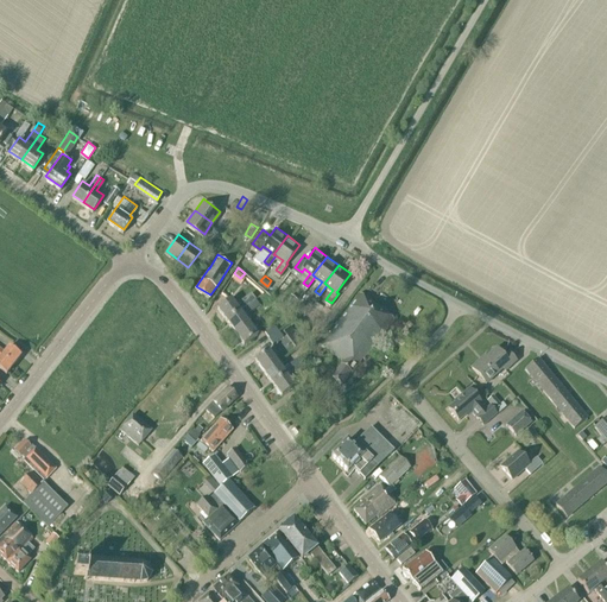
[(343,357),(332,374),(342,381),(364,355),(365,356),(396,316),(361,290),(322,341),(343,357)]
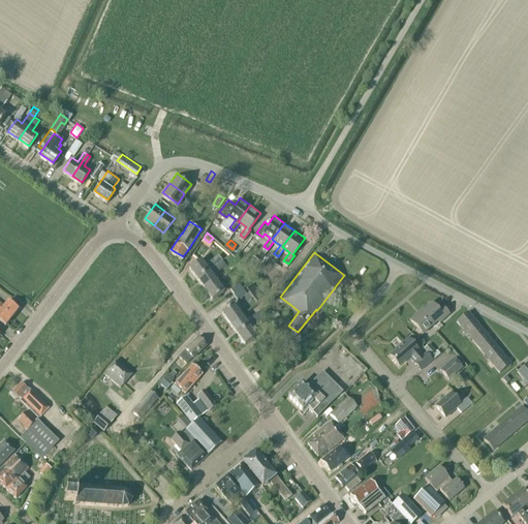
[(189,266),(197,276),(223,257),(219,253),(206,263),(202,257),(189,266)]
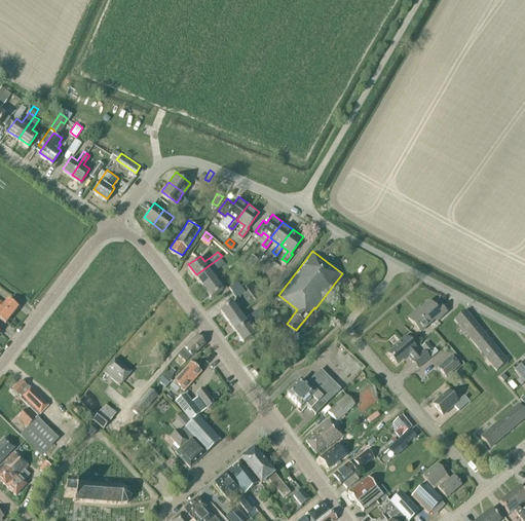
[(252,253),(247,258),(252,262),(257,257),(252,253)]
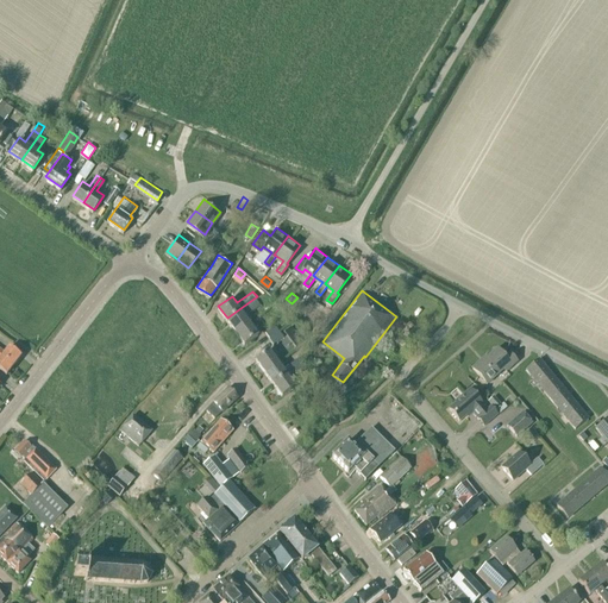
[(261,302),(257,296),(227,318),(237,331),(250,320),(245,314),(261,302)]
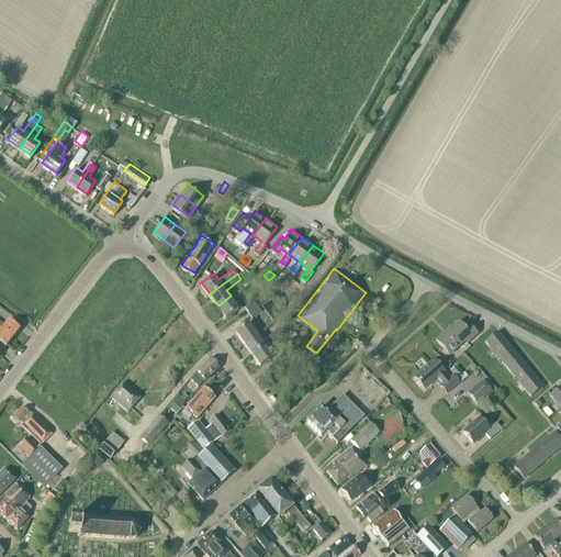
[(234,302),(231,296),(219,305),(226,315),(243,303),(238,299),(234,302)]
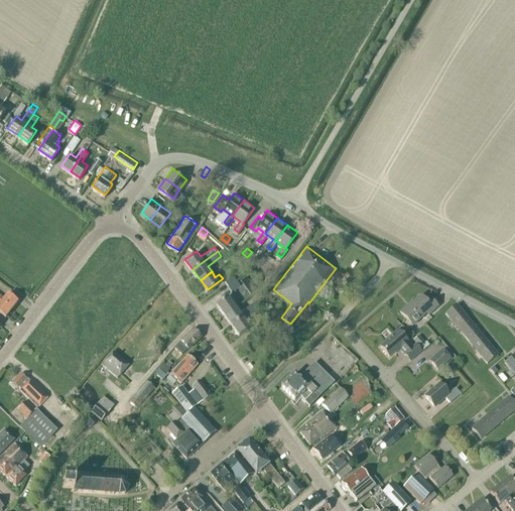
[(225,280),(229,284),(238,278),(234,273),(225,280)]
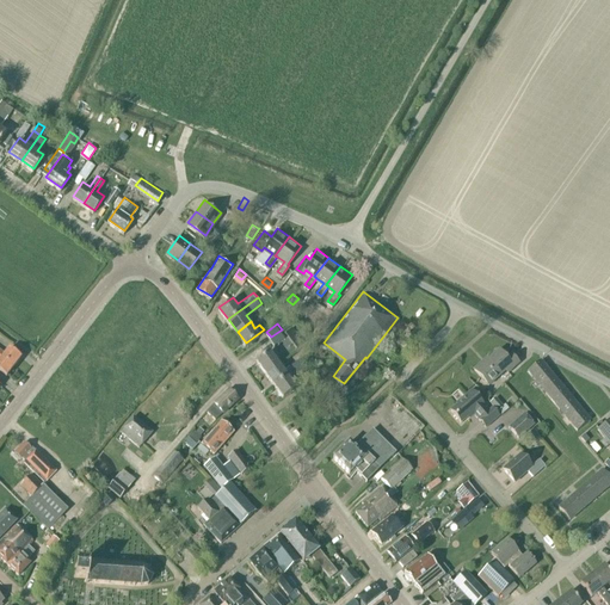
[(282,329),(271,337),(275,343),(285,334),(282,329)]
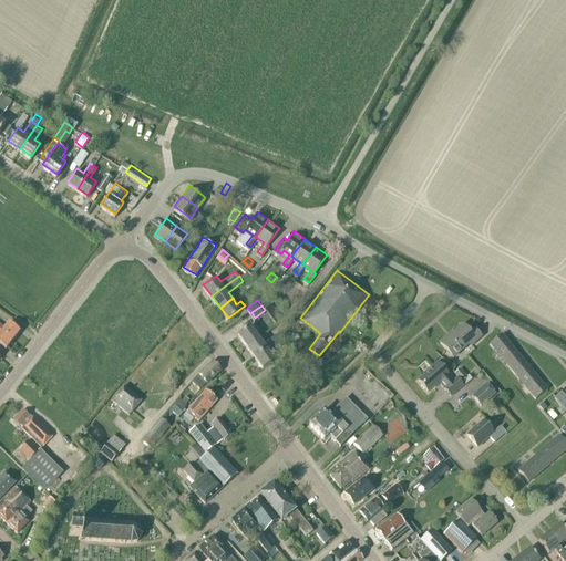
[(0,320),(0,325),(13,336),(20,328),(9,319),(4,324),(0,320)]
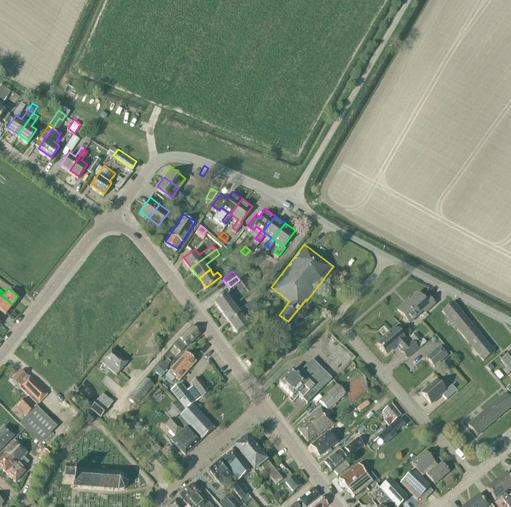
[(230,289),(215,300),(223,311),(234,302),(230,297),(234,294),(230,289)]
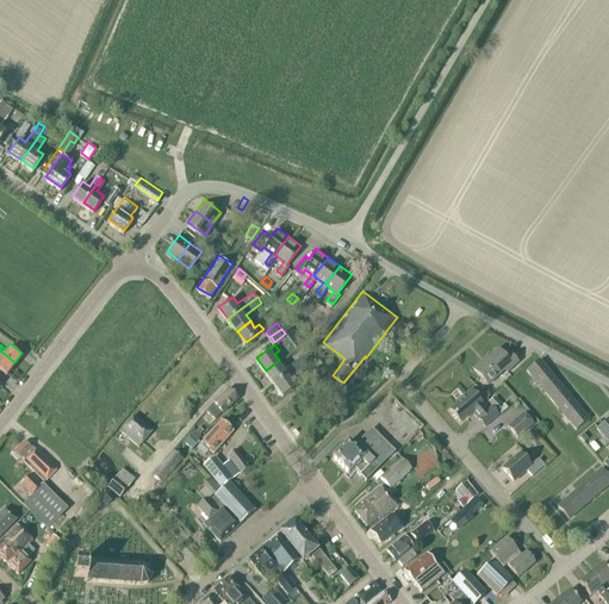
[(486,354),(474,365),(488,381),(505,366),(508,368),(519,359),(511,350),(507,354),(498,346),(488,355),(486,354)]
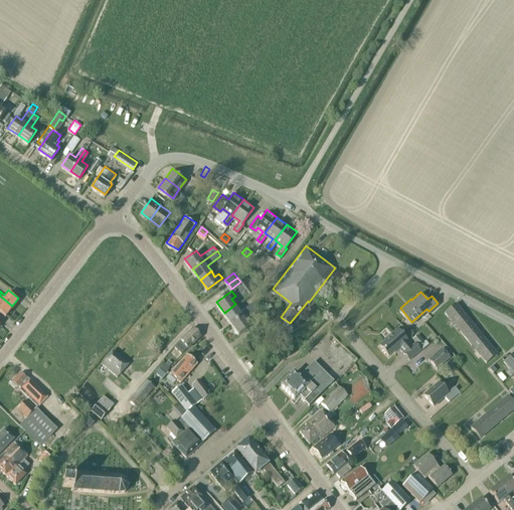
[(0,309),(6,314),(12,306),(0,296),(0,309)]
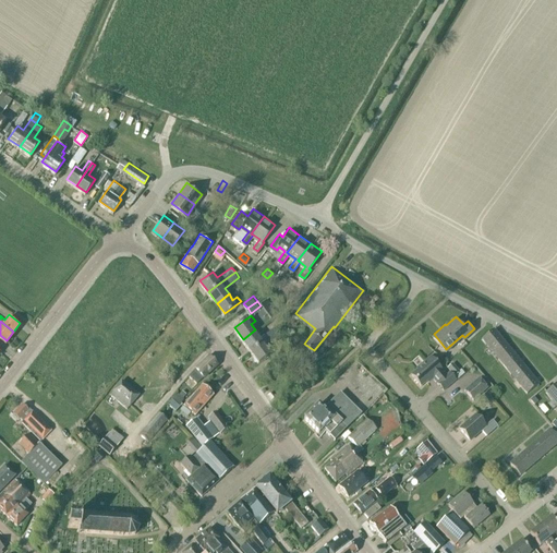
[(243,339),(251,350),(278,331),(274,325),(259,336),(255,329),(243,339)]
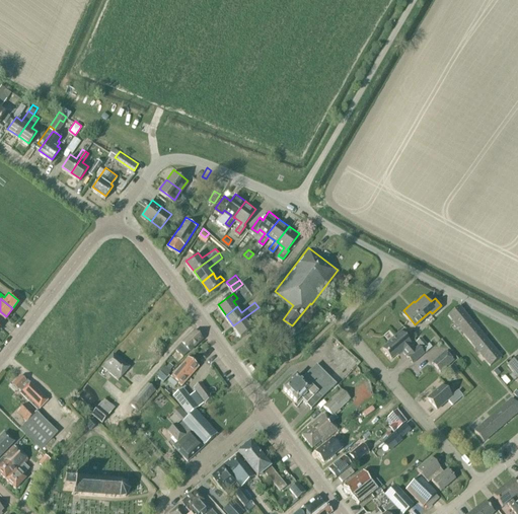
[(448,312),(459,325),(470,316),(459,303),(448,312)]
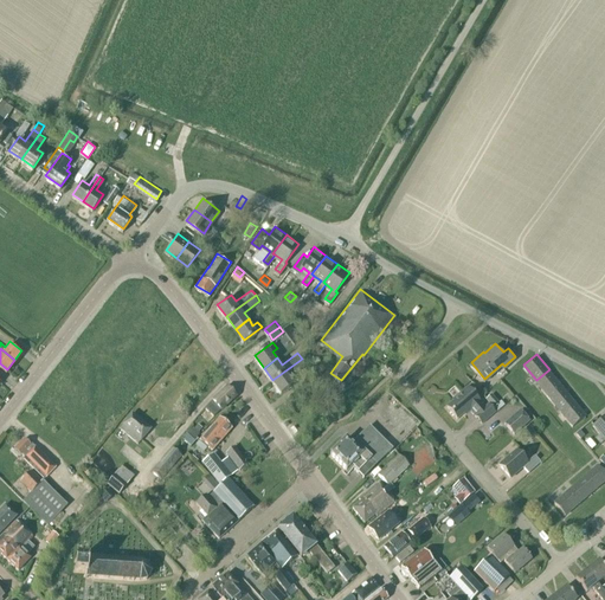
[(306,363),(302,359),(272,380),(282,392),(295,381),(290,375),(306,363)]
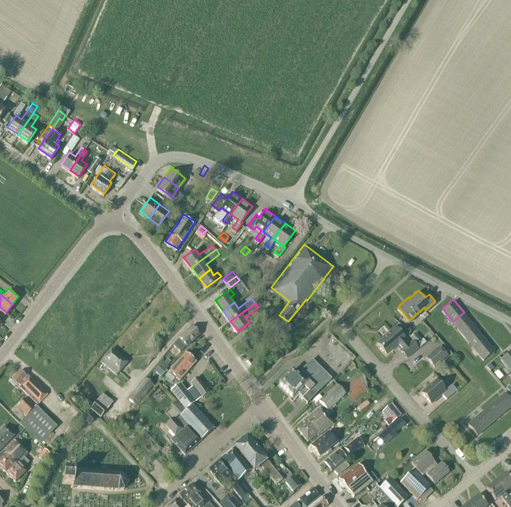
[(257,319),(263,315),(259,309),(254,313),(257,319)]
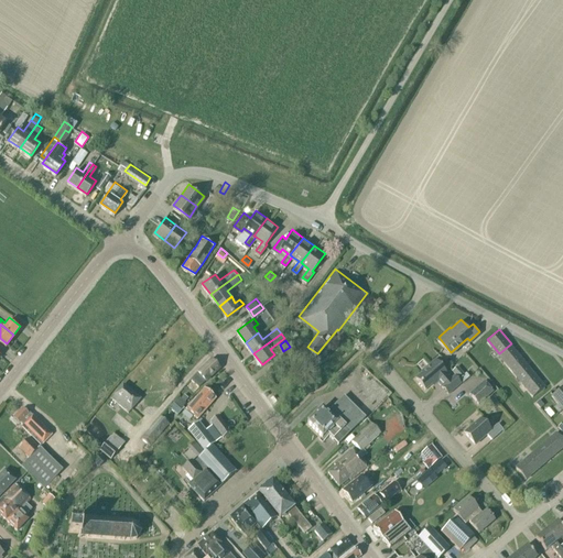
[(523,357),(511,343),(499,353),(511,368),(523,357)]
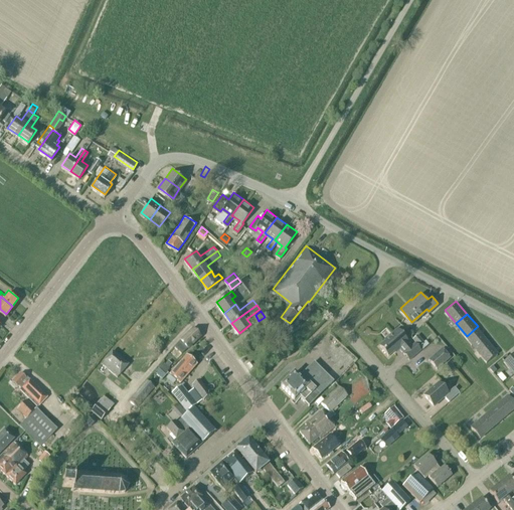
[(386,338),(380,343),(389,353),(399,344),(409,357),(421,347),(415,340),(412,343),(397,326),(385,337),(386,338)]
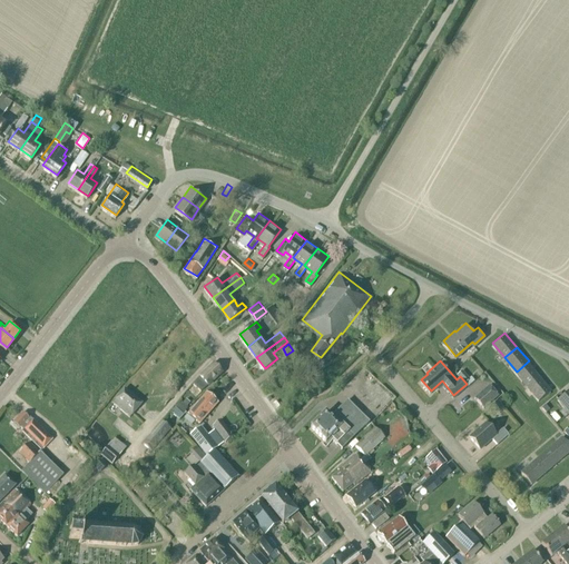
[(540,375),(529,360),(517,372),(529,385),(540,375)]
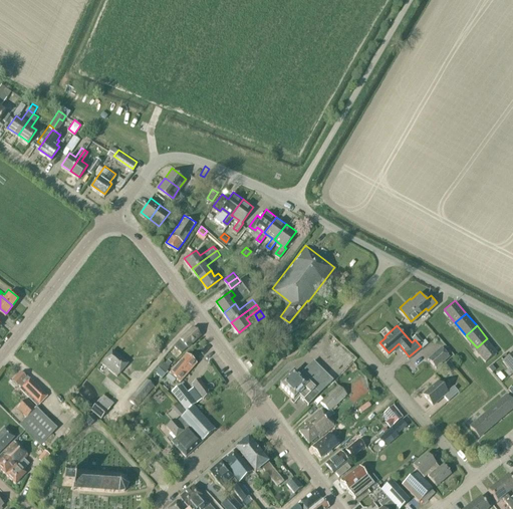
[(170,348),(177,355),(187,344),(188,344),(201,333),(196,326),(193,329),(191,327),(184,334),(170,348)]
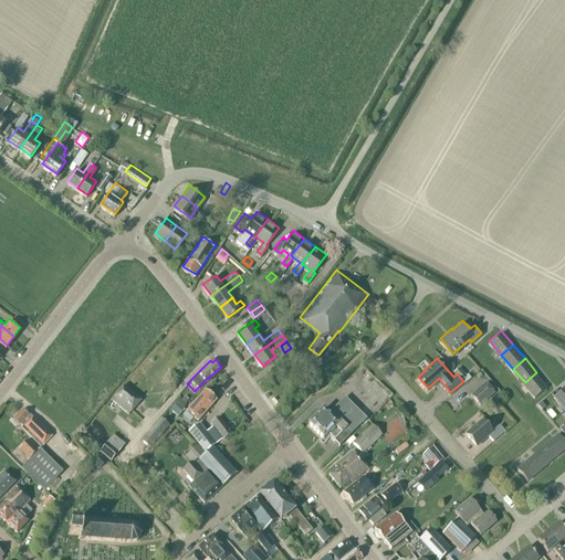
[(461,378),(467,373),(460,365),(454,369),(461,378)]
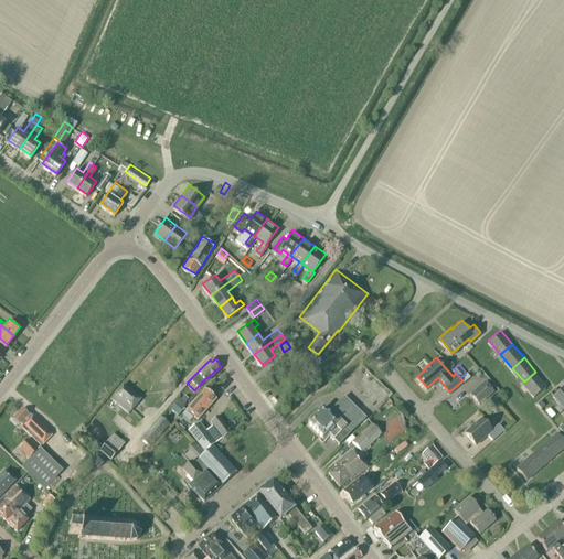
[(546,384),(535,372),(524,382),(534,394),(546,384)]
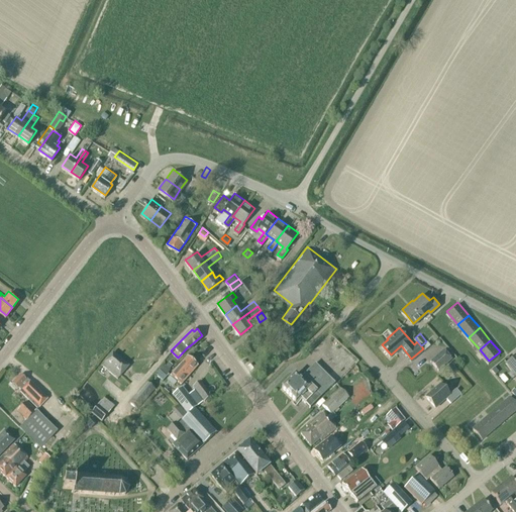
[(452,355),(443,346),(430,357),(439,367),(452,355)]
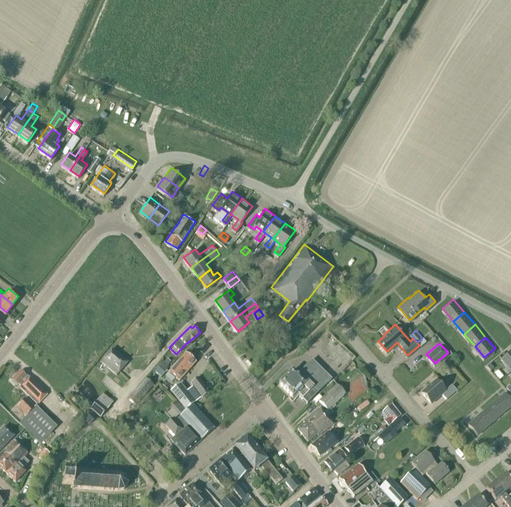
[(101,359),(117,372),(128,359),(112,346),(101,359)]
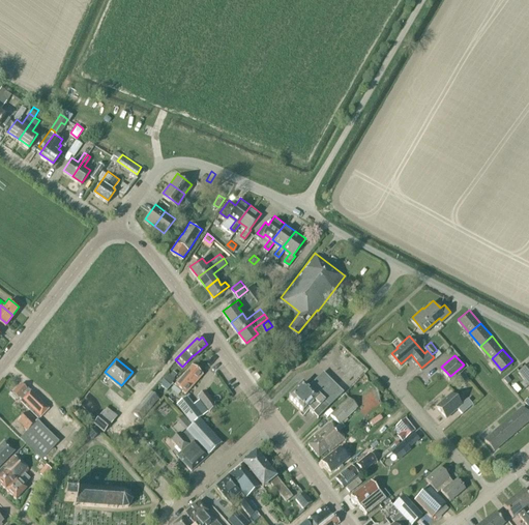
[(528,360),(519,370),(528,381),(528,360)]
